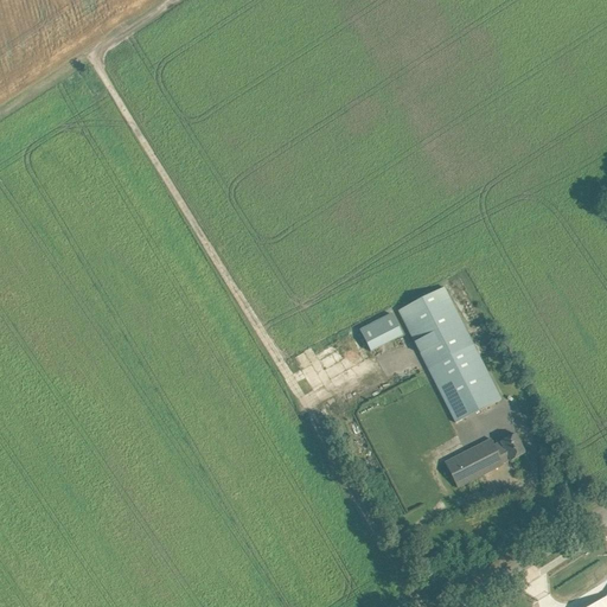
[(445,287),(398,311),(455,423),(500,400),(445,287)]
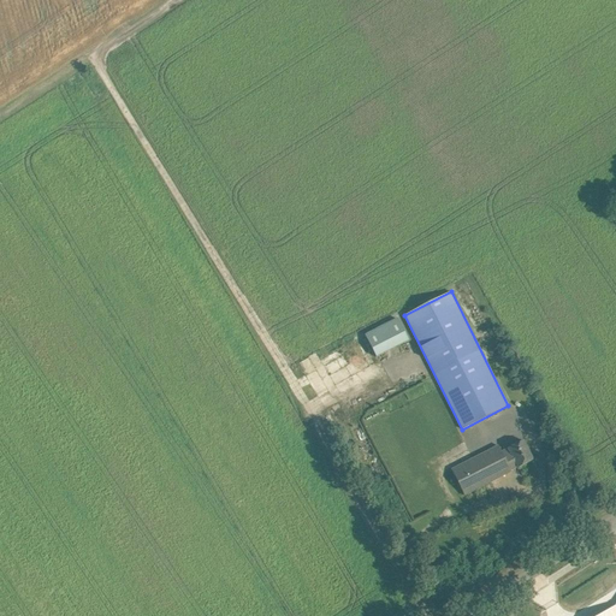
[(397,319),(365,335),(375,357),(408,342),(397,319)]
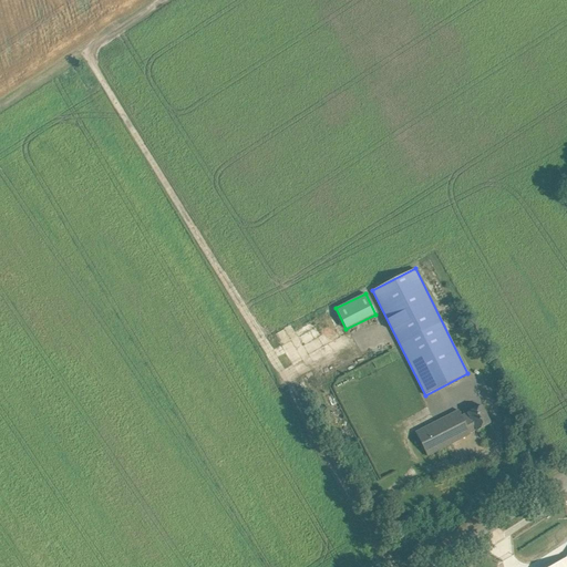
[(491,424),(482,405),(461,416),(459,411),(415,433),(428,456),(471,434),(470,433),(475,430),(476,431),(491,424)]
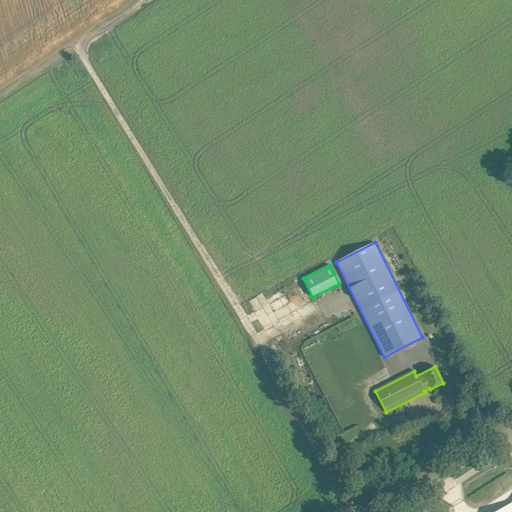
[(479,493),(488,508),(503,499),(494,485),(479,493)]
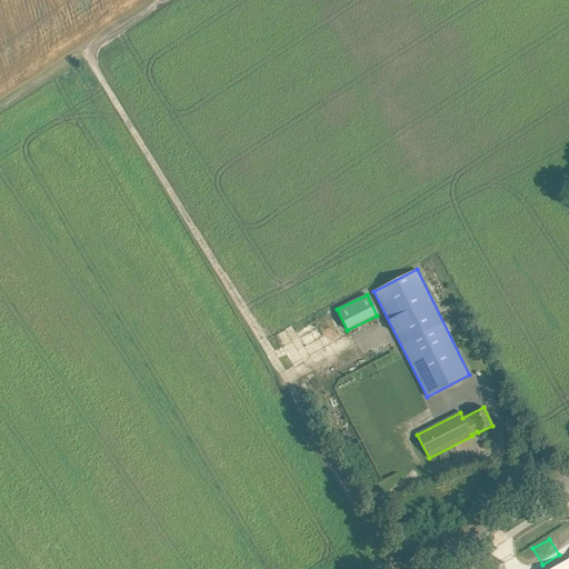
[(568,568),(568,556),(548,568),(568,568)]
